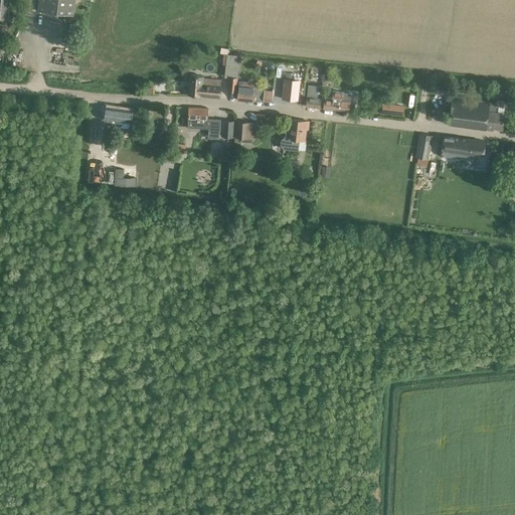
[(0,0),(0,17),(6,18),(8,0),(0,0)]
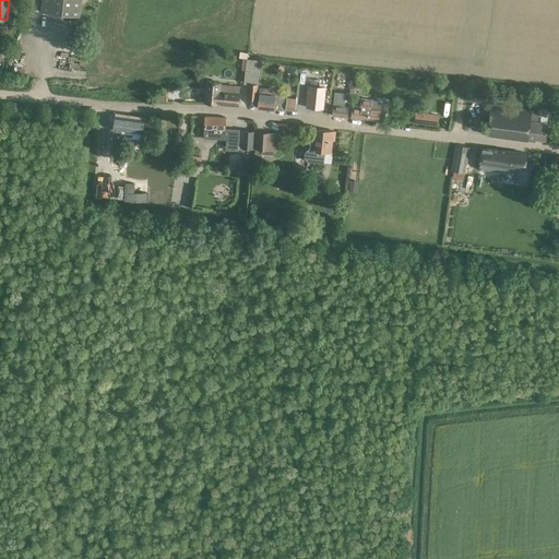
[(81,0),(42,0),(40,13),(79,18),(81,0)]
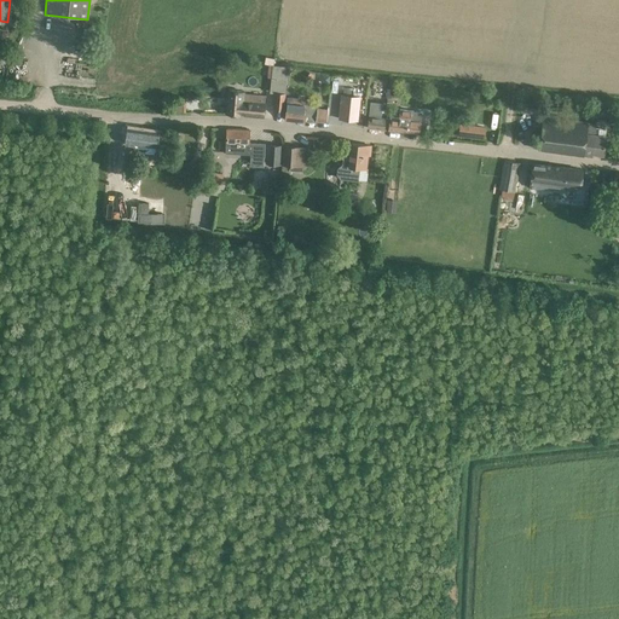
[(271,64),(268,77),(283,80),(285,68),(271,64)]
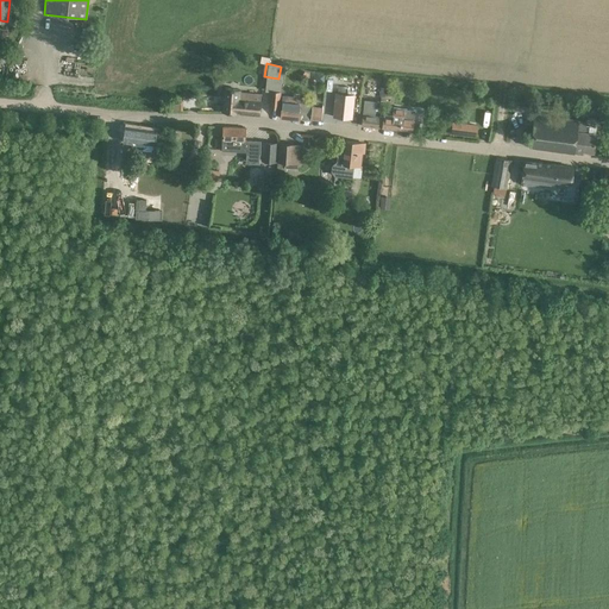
[(238,92),(237,101),(236,113),(259,115),(262,94),(238,92)]
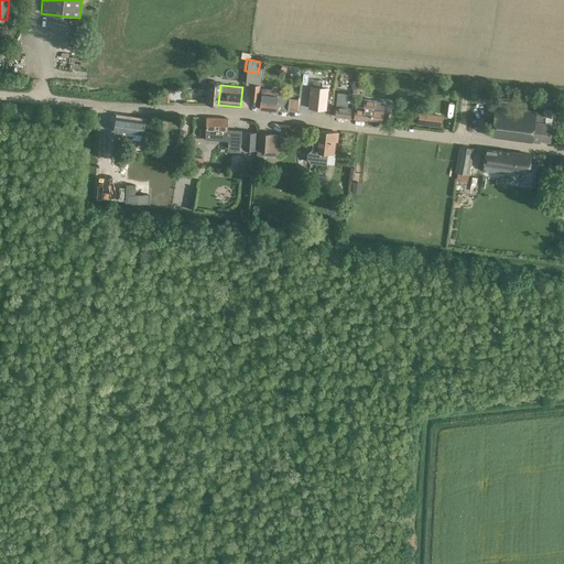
[(251,85),(250,100),(258,101),(260,86),(251,85)]
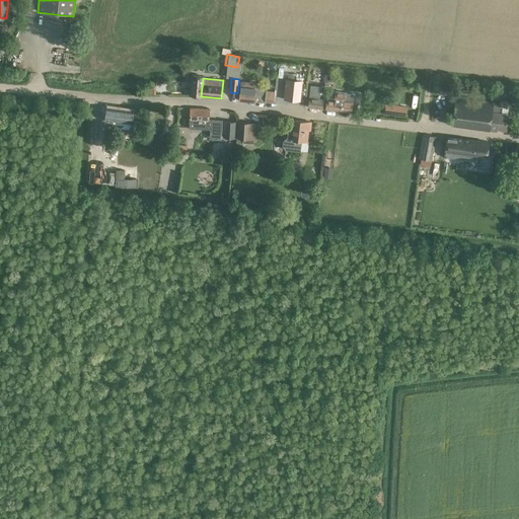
[(294,78),(292,98),(304,99),(307,79),(300,78),(294,78)]
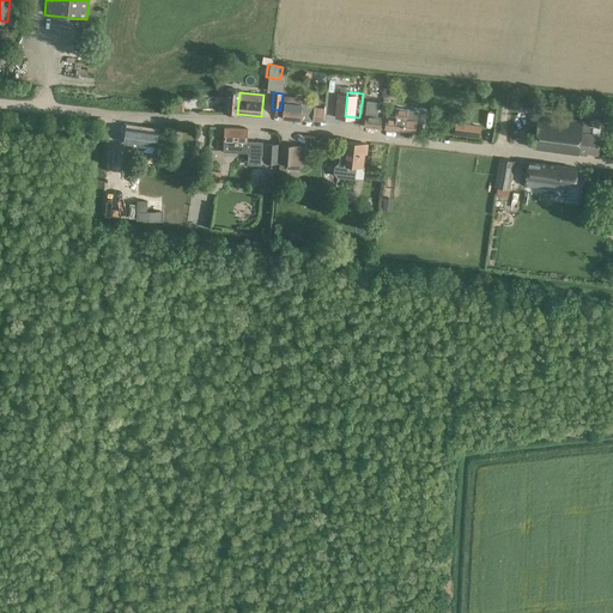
[(284,96),(283,108),(283,119),(309,121),(310,110),(302,109),(303,97),(284,96)]
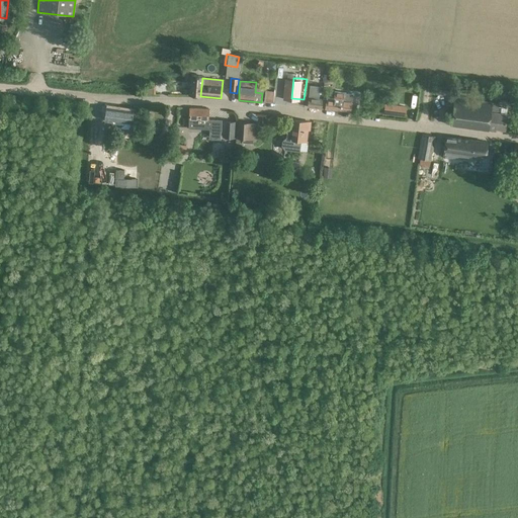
[(308,107),(312,107),(321,108),(325,108),(326,99),(319,98),(320,86),(311,85),(308,107)]
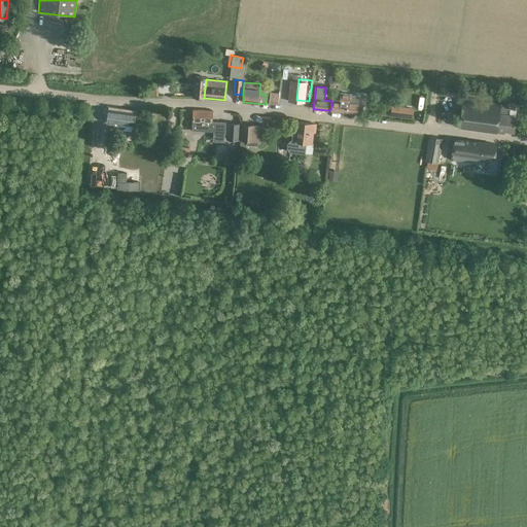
[(279,94),(270,93),(269,104),(277,105),(279,94)]
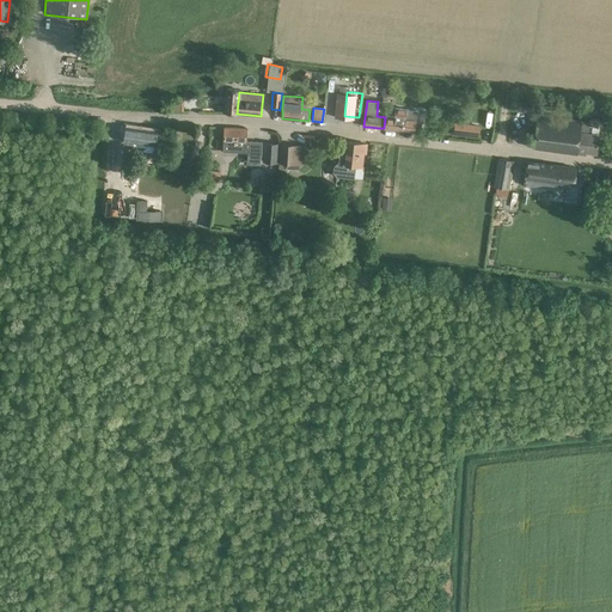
[(385,117),(384,128),(384,129),(414,133),(416,111),(395,108),(393,117),(386,117),(385,117)]
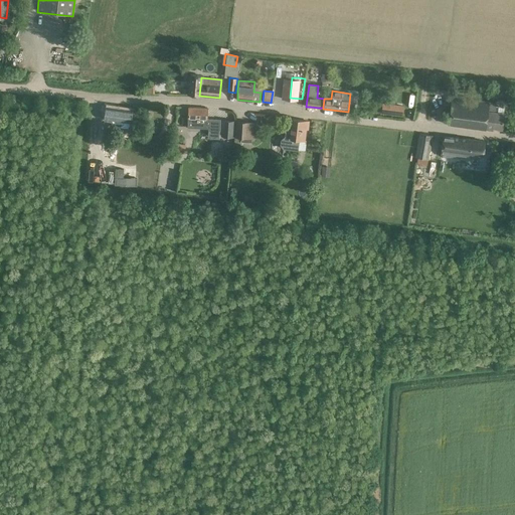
[(513,95),(506,94),(504,102),(511,104),(513,95)]
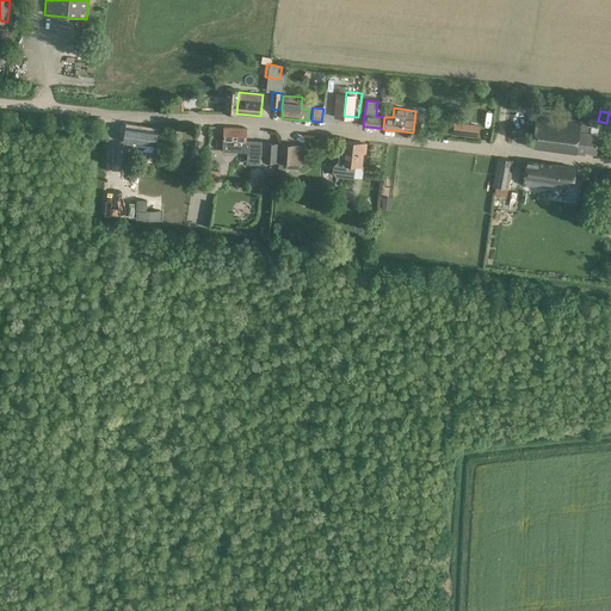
[(588,121),(536,113),(534,130),(532,146),(531,147),(584,154),(585,150),(596,153),(599,134),(587,133),(588,121)]
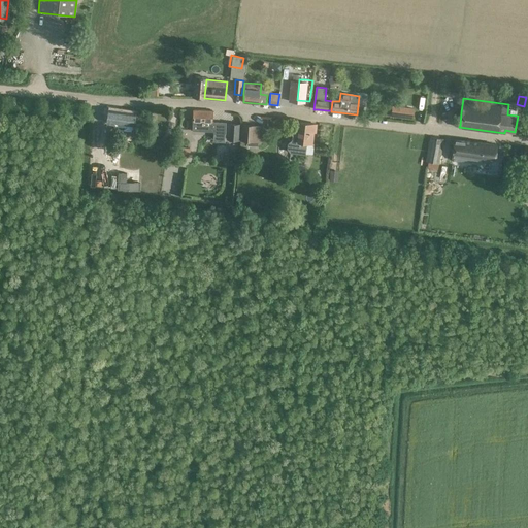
[(392,99),(391,110),(396,110),(396,105),(398,105),(399,100),(392,99)]
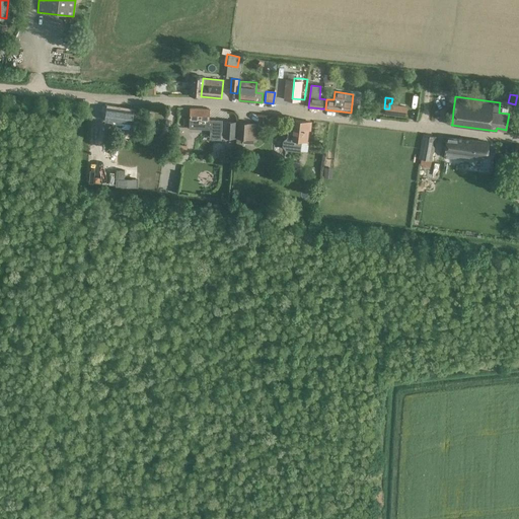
[(106,107),(105,118),(105,120),(114,121),(113,127),(132,129),(134,110),(106,107)]
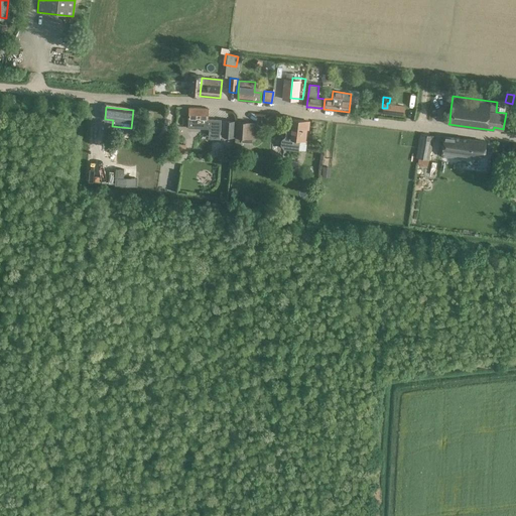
[(208,108),(189,107),(188,118),(188,127),(195,127),(209,128),(209,131),(220,132),(220,120),(207,119),(208,108)]
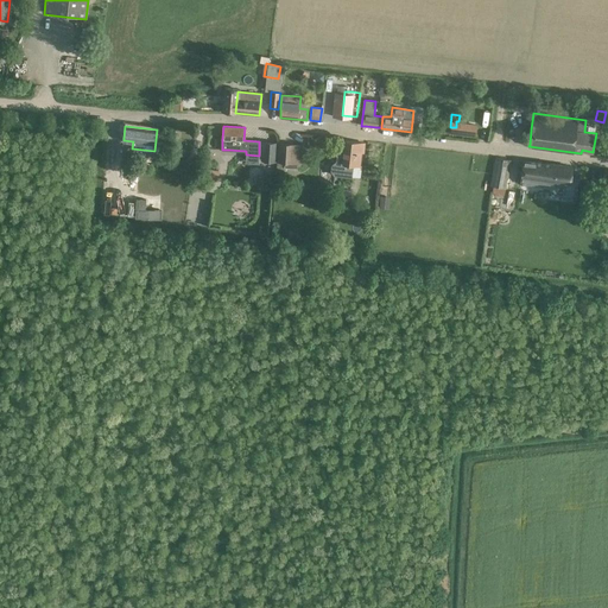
[(360,165),(361,154),(362,143),(346,140),(342,162),(336,160),(330,165),(330,170),(334,175),(350,177),(353,164),(360,165)]
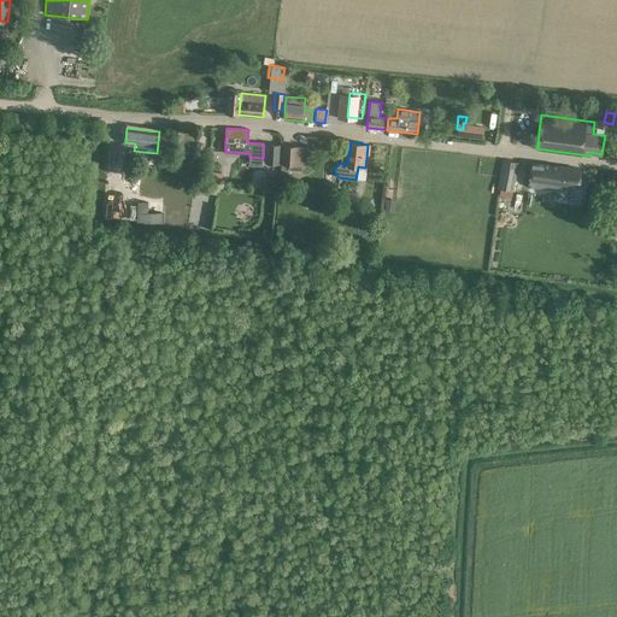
[(266,145),(264,164),(280,165),(282,146),(266,145)]
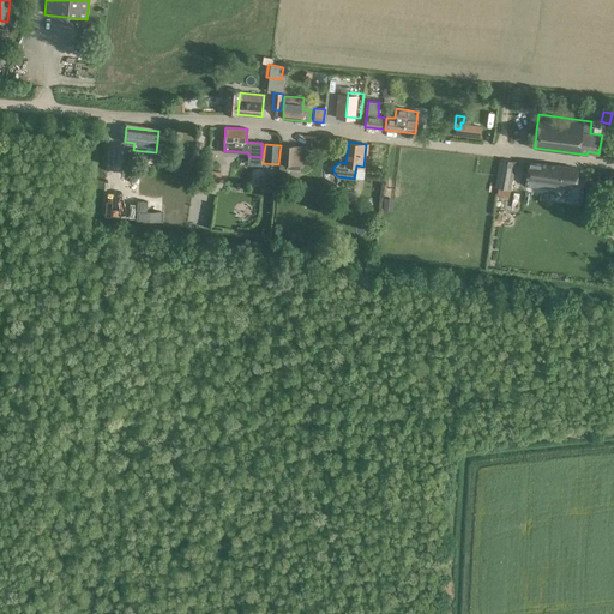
[(295,146),(281,145),(278,164),(280,164),(278,181),(286,181),(287,164),(295,164),(295,146)]
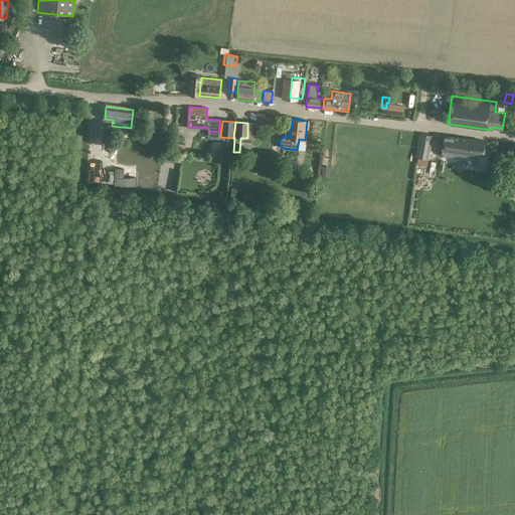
[(419,134),(417,143),(415,157),(427,160),(433,136),(419,134)]
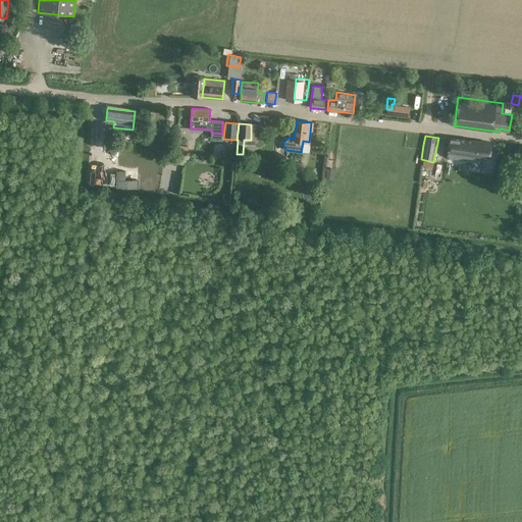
[(450,138),(448,148),(447,157),(477,161),(476,168),(482,169),(483,161),(482,161),(483,158),(488,159),(491,144),(450,138)]
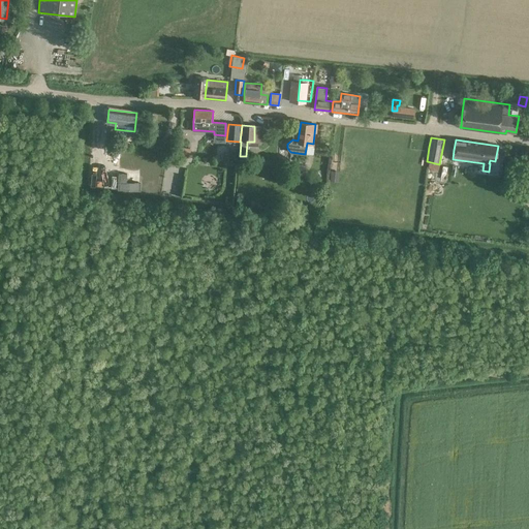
[(151,148),(163,151),(164,144),(152,142),(151,148)]
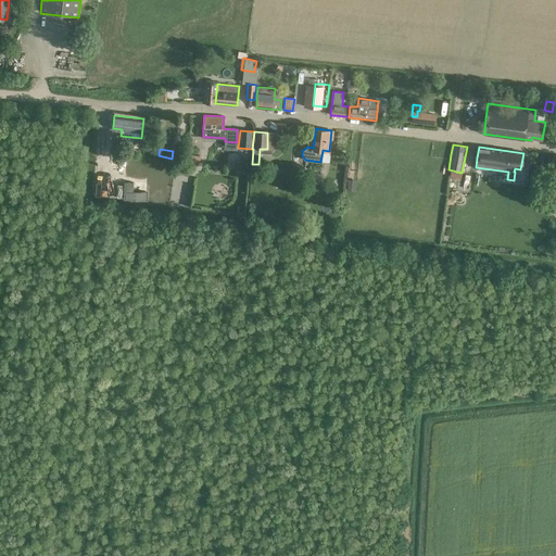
[(178,164),(177,172),(189,174),(190,166),(178,164)]
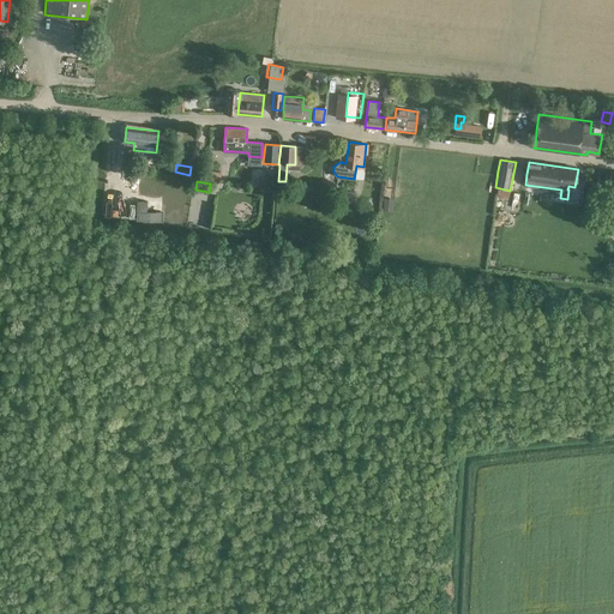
[(384,198),(383,210),(392,211),(393,199),(384,198)]
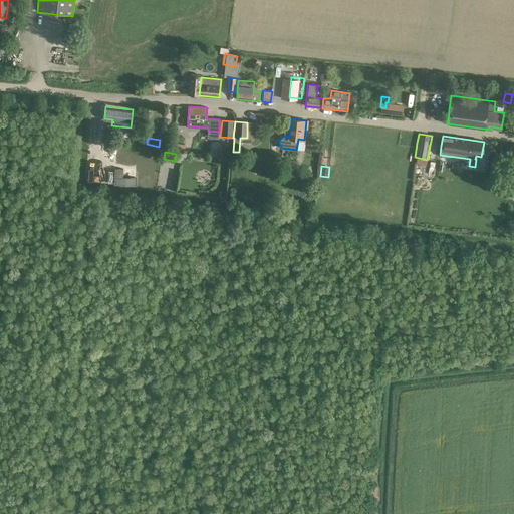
[(300,169),(293,172),(295,178),(303,176),(300,169)]
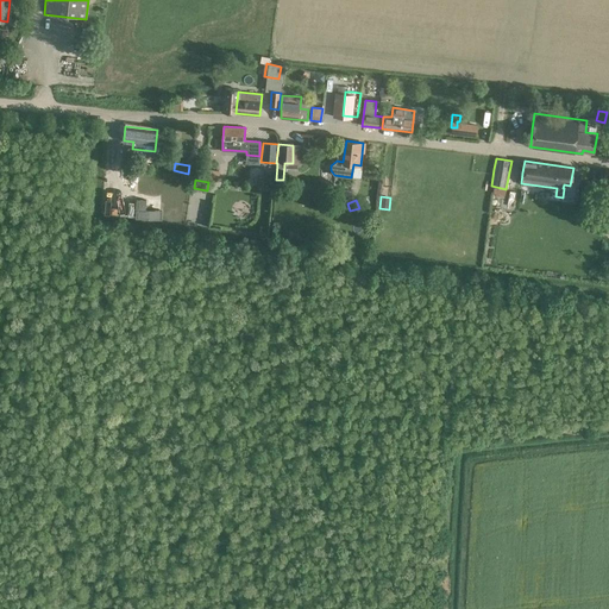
[(315,232),(313,244),(325,245),(326,233),(315,232)]
